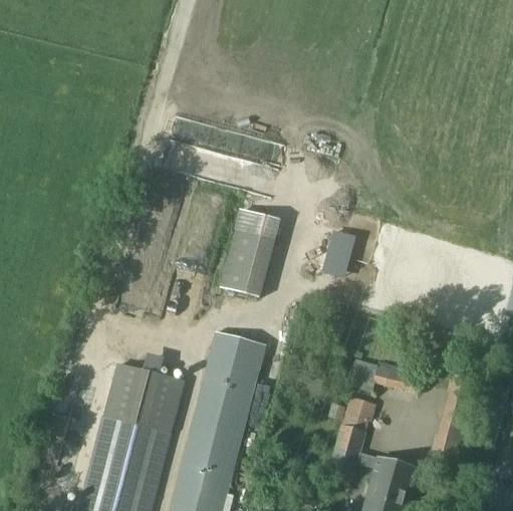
[(235,229),(220,287),(259,297),(274,239),(235,229)]
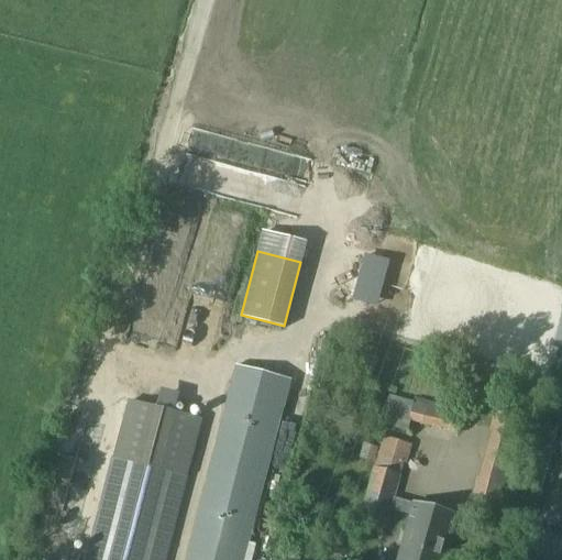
[(372,374),(377,355),(366,351),(360,371),(372,374)]
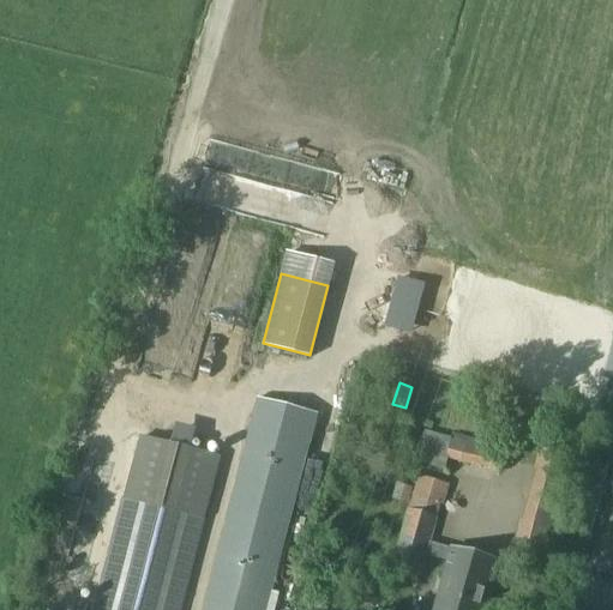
[(258,396),(202,609),(264,609),(316,411),(258,396)]
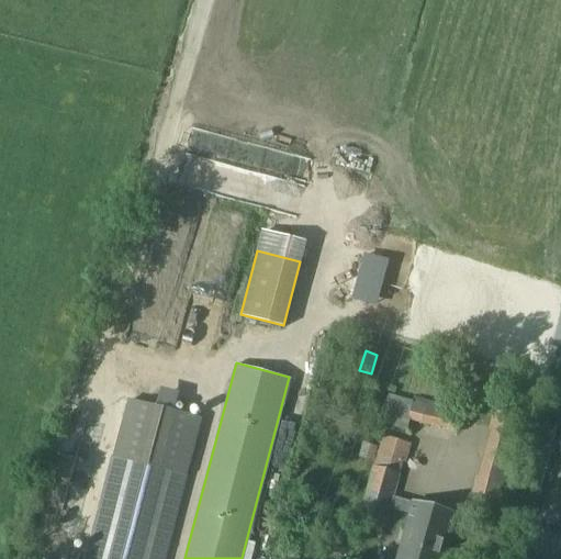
[(432,393),(459,400),(463,381),(436,376),(432,393)]
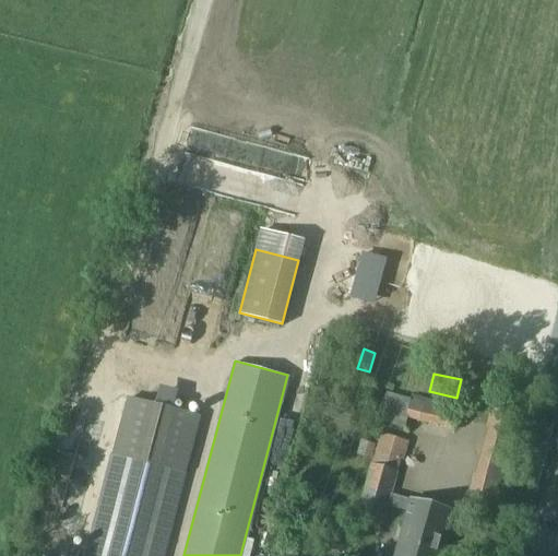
[(386,390),(378,417),(404,424),(405,421),(406,415),(419,418),(452,426),(458,405),(424,397),(423,402),(411,399),(410,399),(410,397),(386,390)]
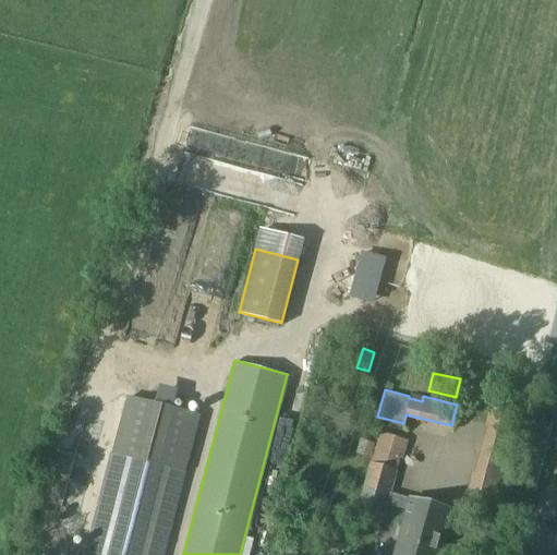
[(128,395),(85,554),(161,554),(200,413),(128,395)]
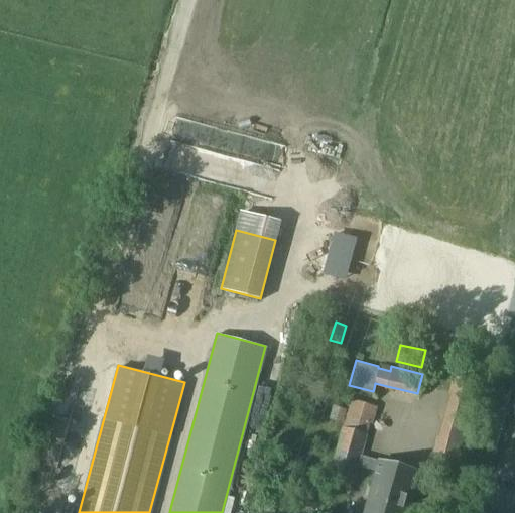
[(453,374),(447,392),(451,393),(476,400),(481,382),(456,375),(453,374)]
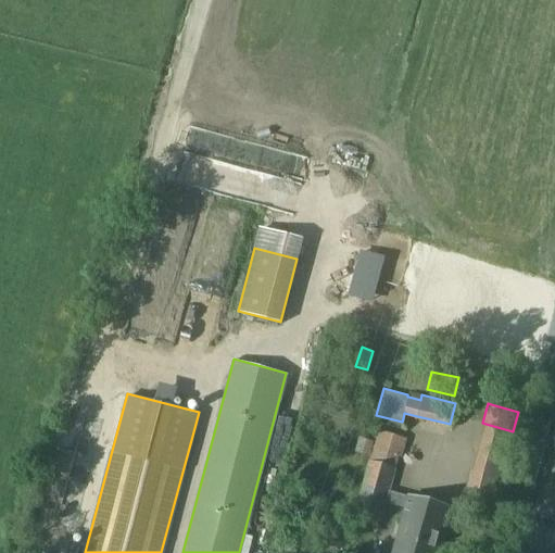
[(377,434),(374,447),(399,453),(399,454),(403,440),(404,437),(378,429),(377,434)]
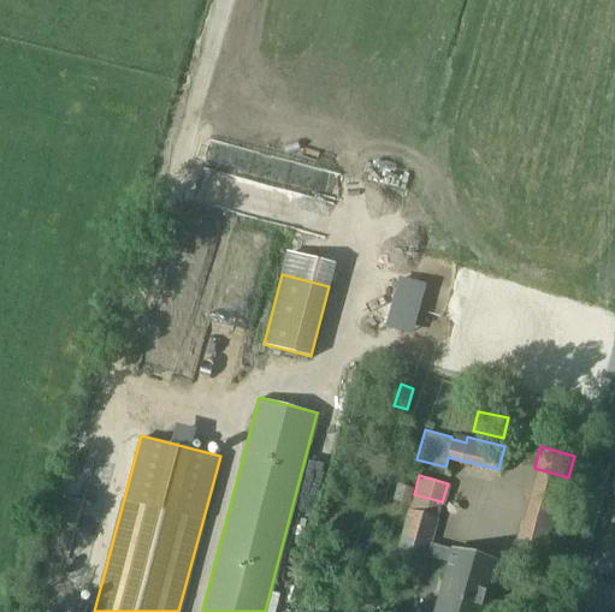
[(409,503),(414,487),(397,482),(392,498),(409,503)]
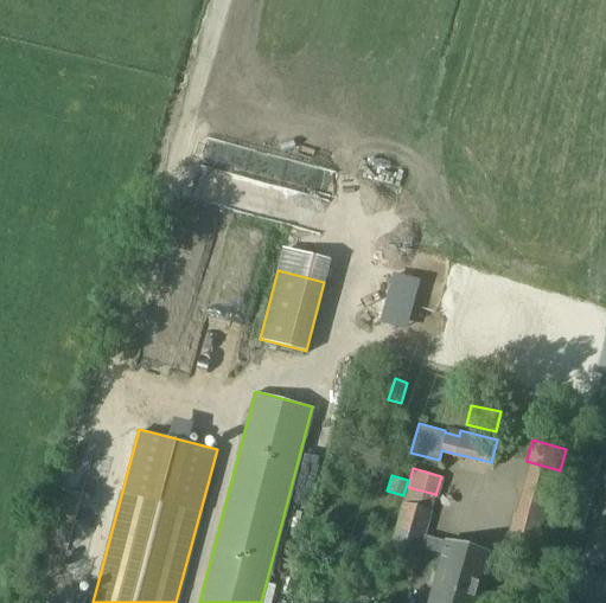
[(403,500),(387,560),(415,569),(421,546),(441,552),(434,578),(431,588),(426,602),(478,602),(492,553),(425,534),(432,508),(403,500)]
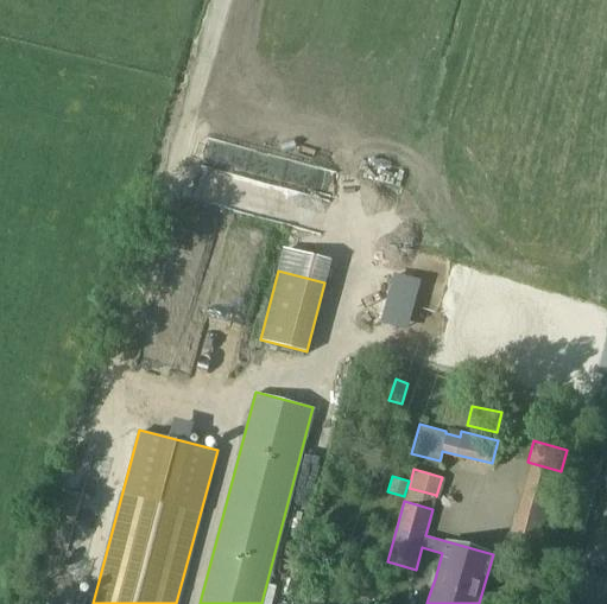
[(514,512),(509,533),(541,541),(547,521),(518,513),(514,512)]
